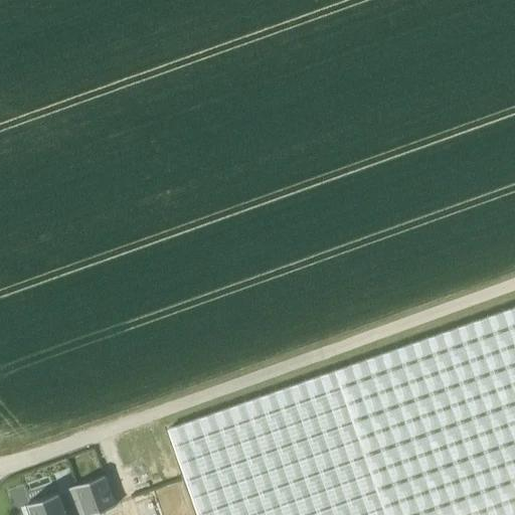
[(197,514),(514,514),(514,307),(166,427),(197,514)]
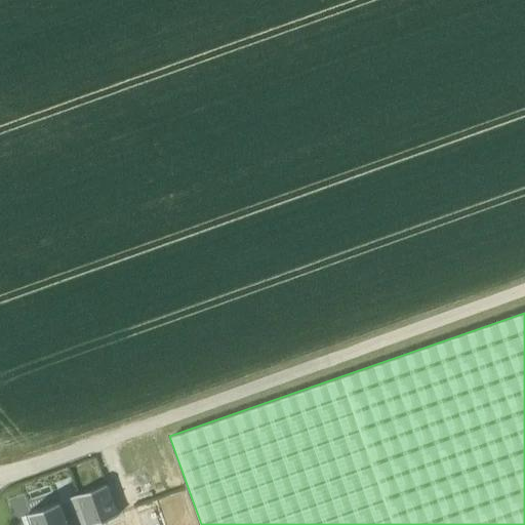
[(78,498),(87,523),(87,524),(91,524),(119,515),(107,483),(76,495),(78,498)]
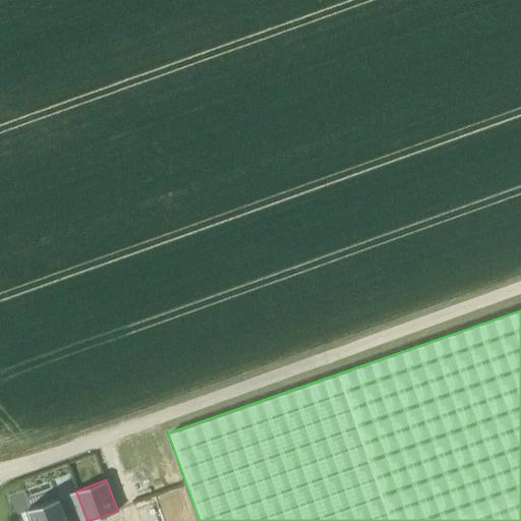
[(30,504),(51,500),(49,486),(27,489),(30,504)]
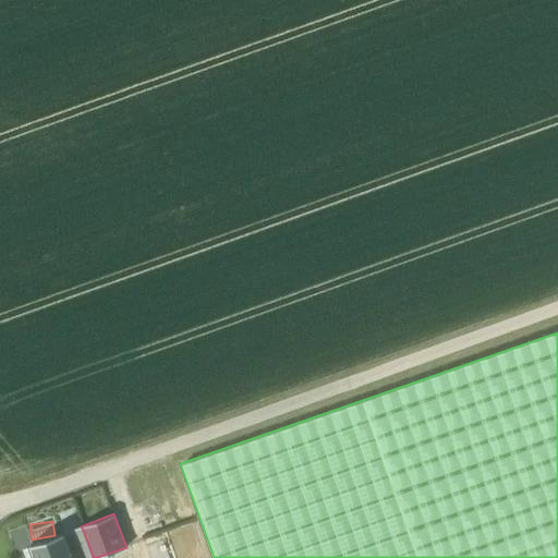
[(83,530),(65,536),(73,557),(86,557),(93,556),(83,530)]
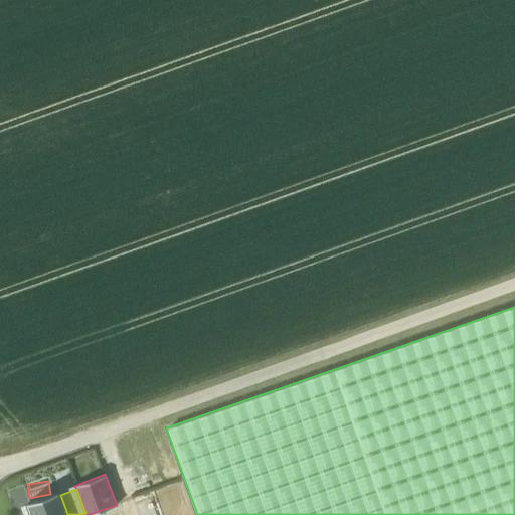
[(59,492),(29,503),(33,514),(67,514),(60,495),(59,492)]
